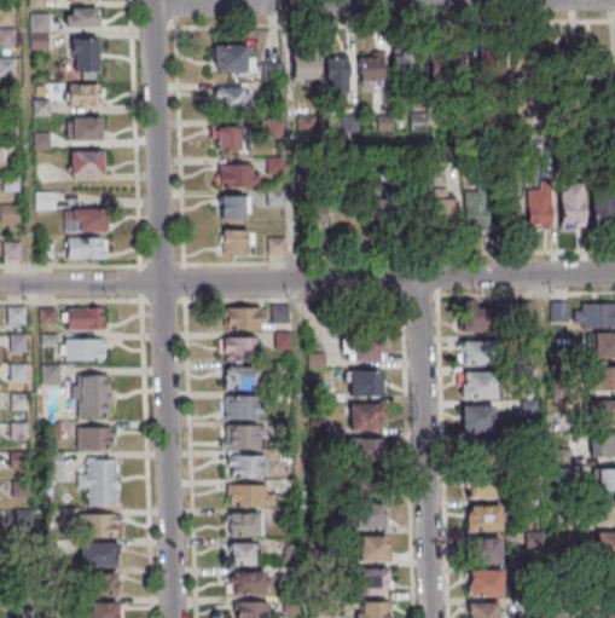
[(18,6),(0,5),(0,46),(18,46),(18,6)]
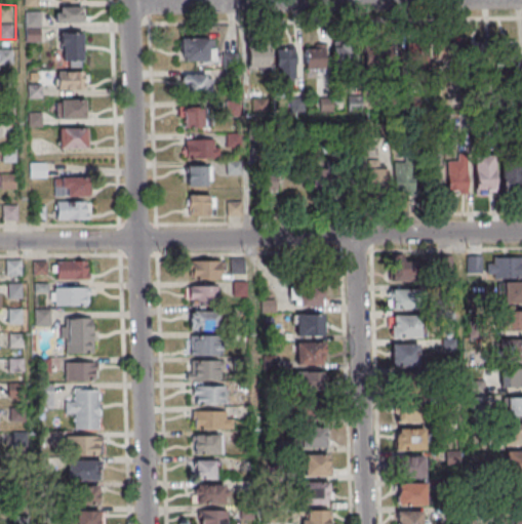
[(85,7),(59,7),(59,24),(85,24),(85,7)]
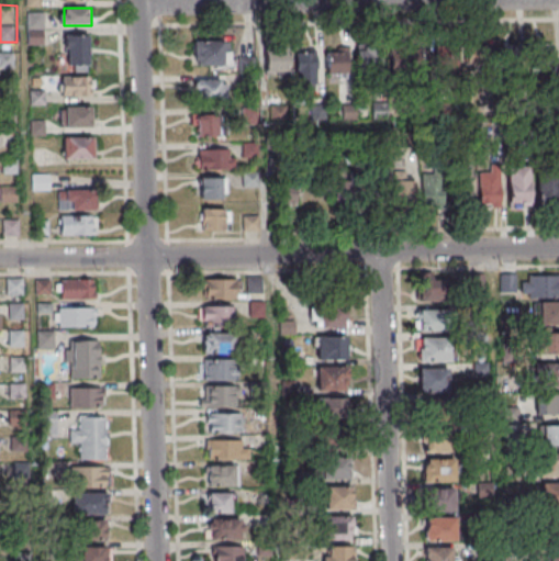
[(46,13),(31,13),(31,46),(46,46),(46,13)]
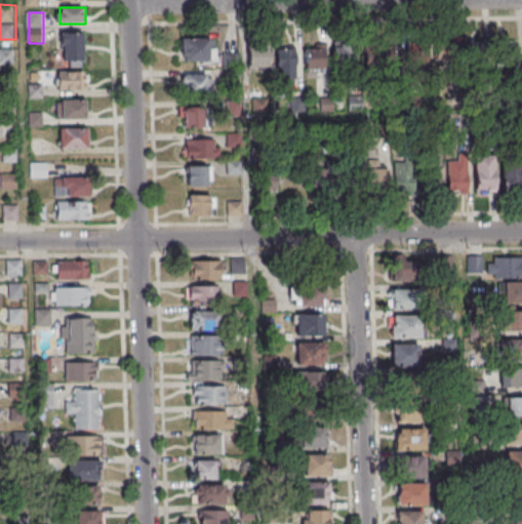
[(59,67),(85,67),(85,34),(59,34),(59,67)]
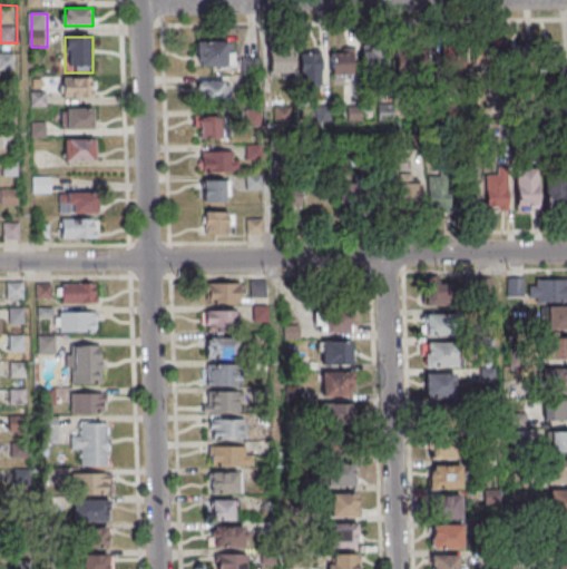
[(235,68),(235,43),(199,43),(199,67),(235,68)]
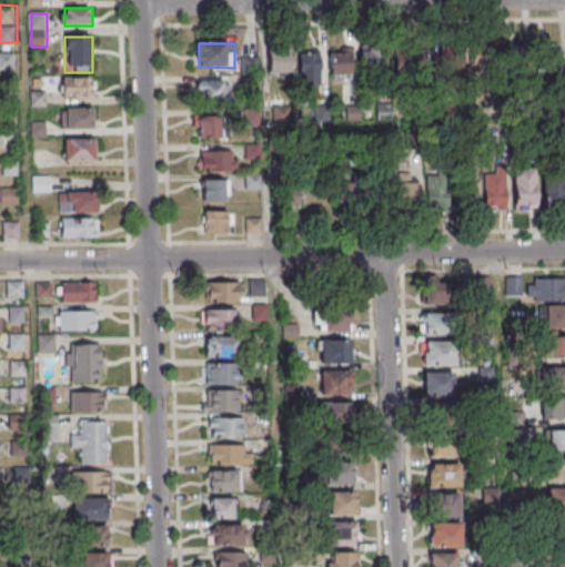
[(363,67),(384,67),(384,47),(363,47),(363,67)]
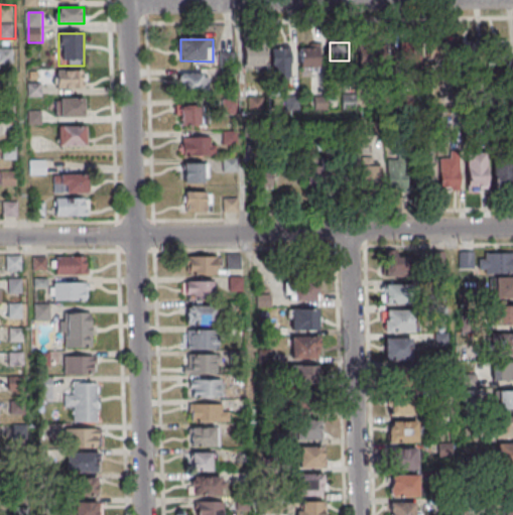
[(398,43),(398,69),(425,69),(425,43),(398,43)]
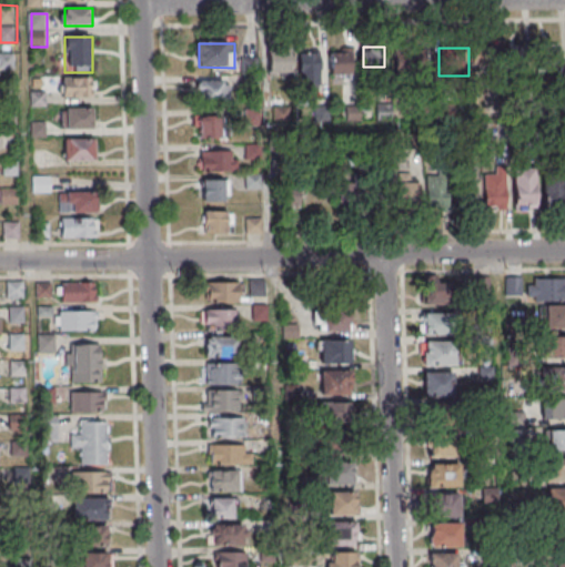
[(555,64),(556,50),(544,49),(543,64),(555,64)]
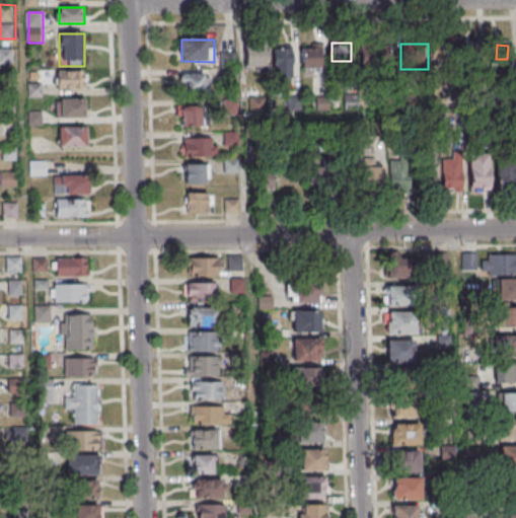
[(390,70),(390,46),(365,46),(365,70),(390,70)]
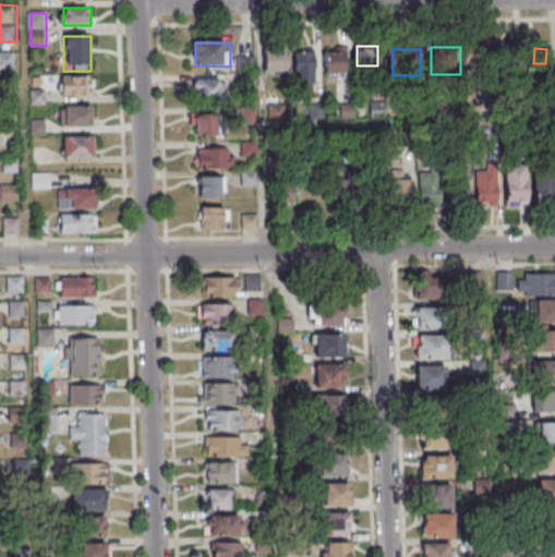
[(289,76),(289,51),(266,51),(266,76),(289,76)]
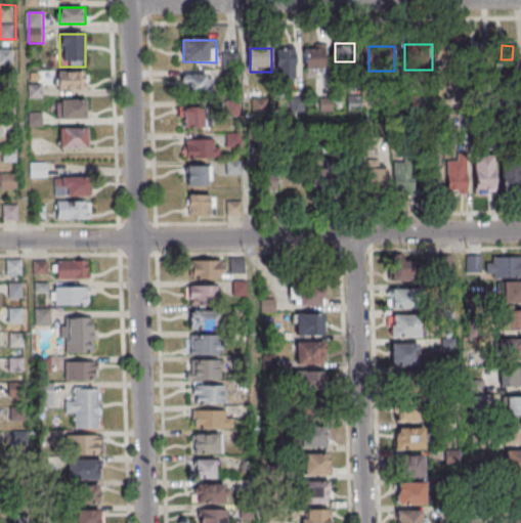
[(307,48),(307,71),(327,71),(327,48),(307,48)]
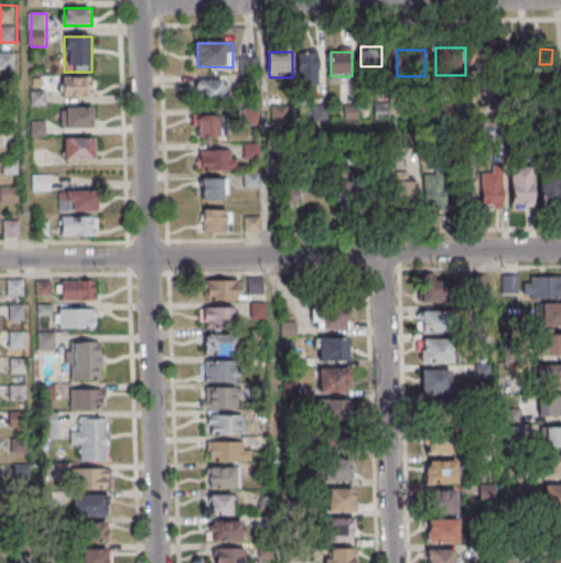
[(516,72),(516,53),(471,52),(471,71),(516,72)]
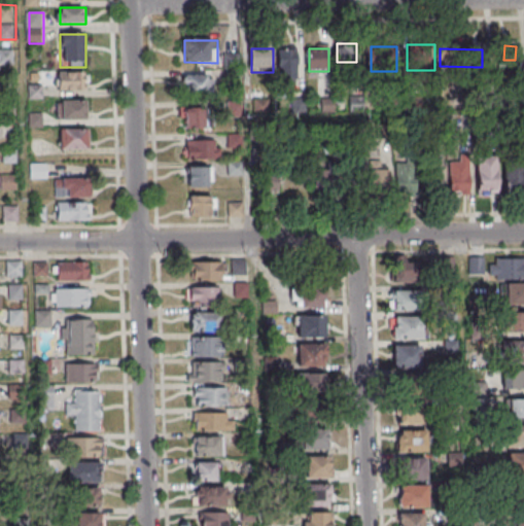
[(280,49),(280,74),(300,74),(300,49),(280,49)]
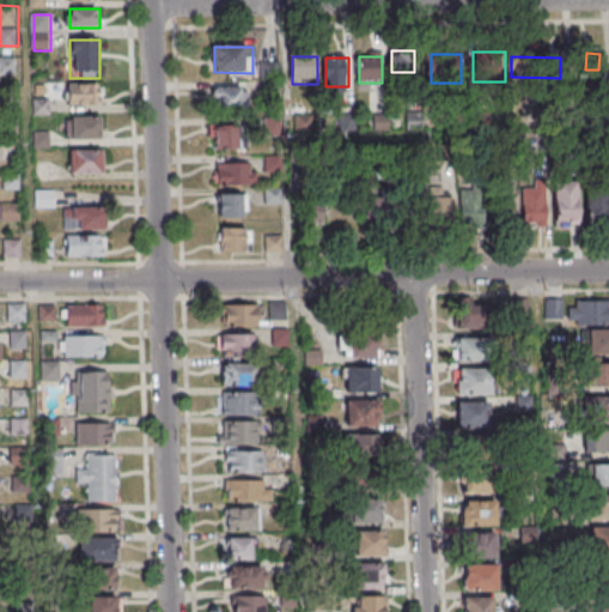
[(263,79),(273,80),(275,66),(266,65),(263,79)]
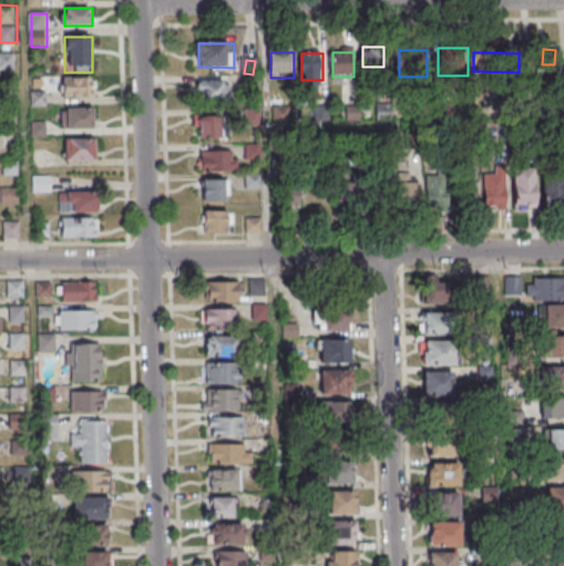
[(64,98),(94,98),(94,78),(64,78),(64,98)]
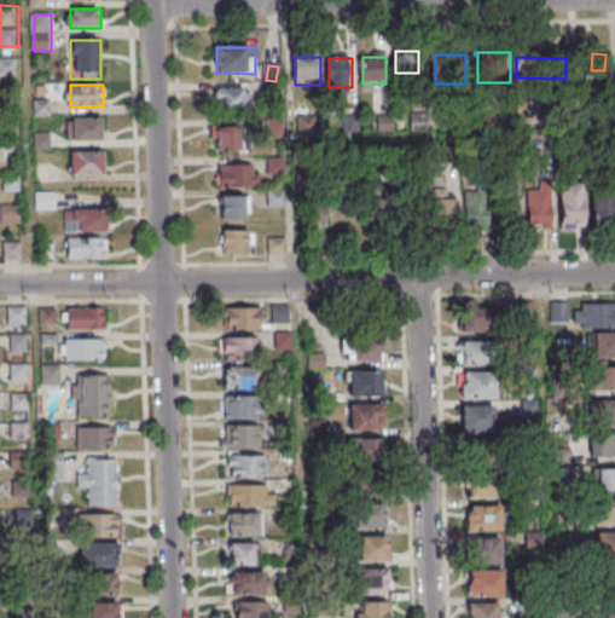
[(218,108),(250,108),(250,91),(218,91),(218,108)]
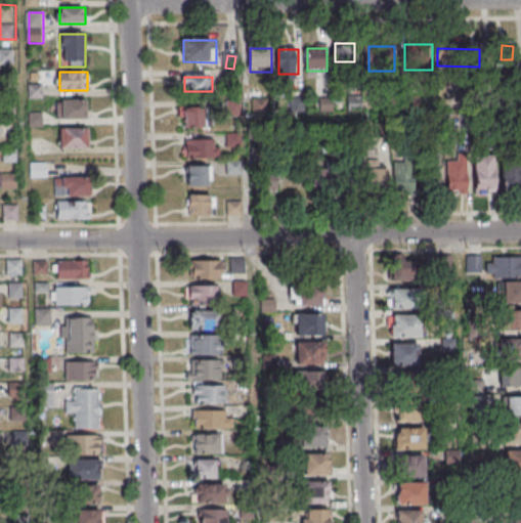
[(88,120),(88,100),(68,100),(68,120),(88,120)]
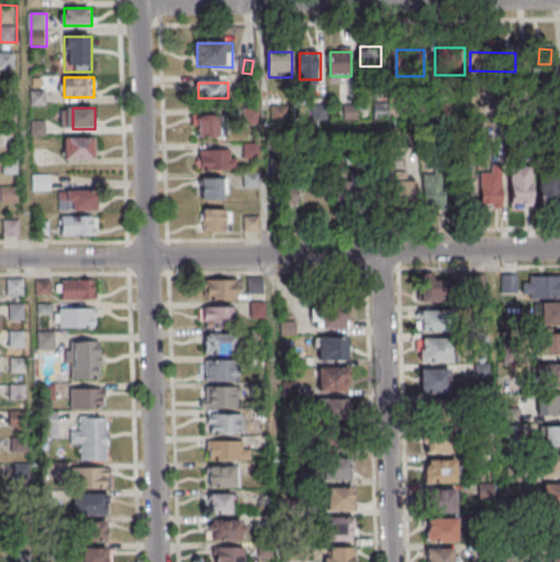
[(228,138),(228,117),(197,117),(197,138),(228,138)]
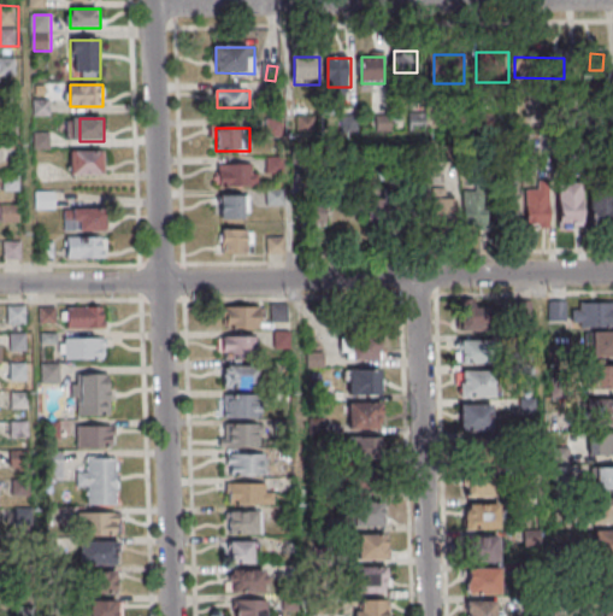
[(74,152),(74,176),(105,176),(105,152),(74,152)]
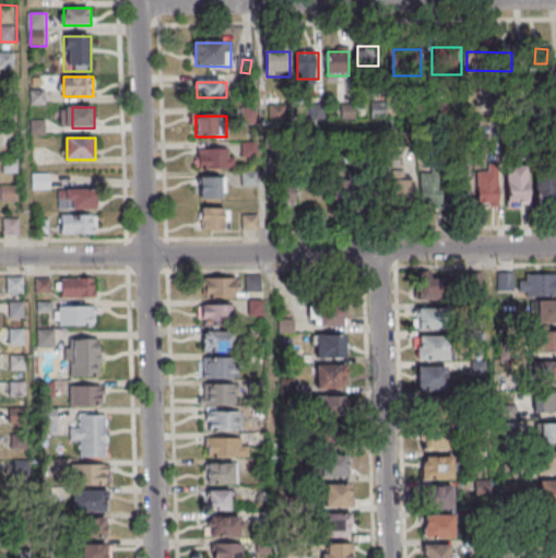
[(235,169),(235,150),(200,150),(200,169),(235,169)]
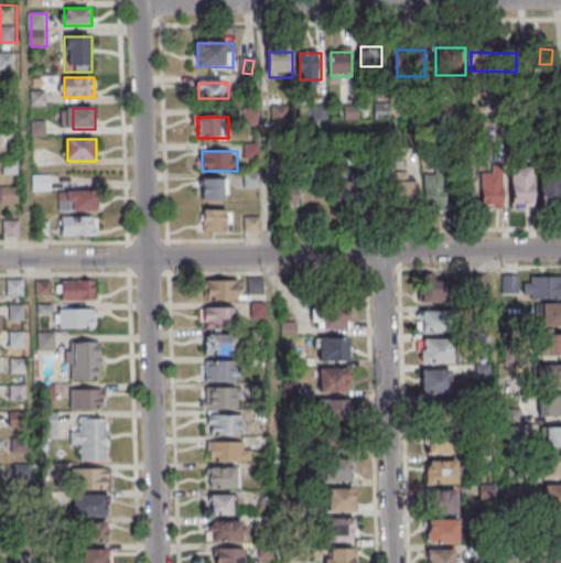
[(514,172),(514,207),(535,207),(535,172),(514,172)]
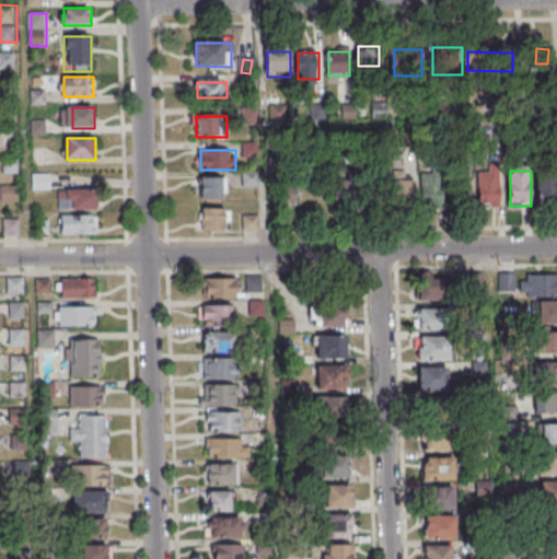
[(245,187),(259,187),(259,174),(245,174),(245,187)]
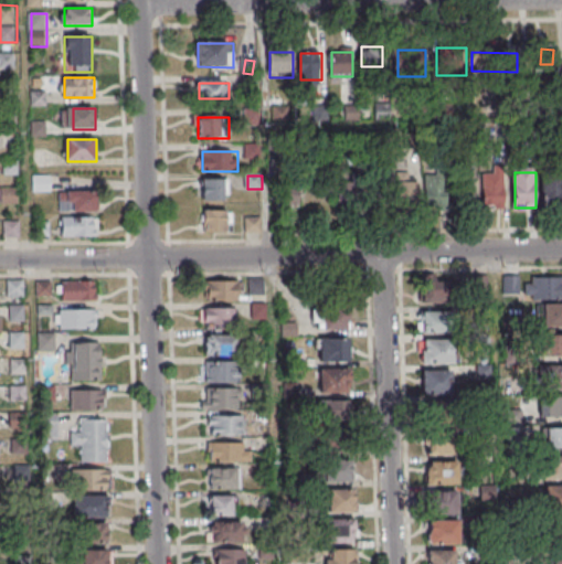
[(561,178),(543,178),(543,203),(561,203),(561,178)]
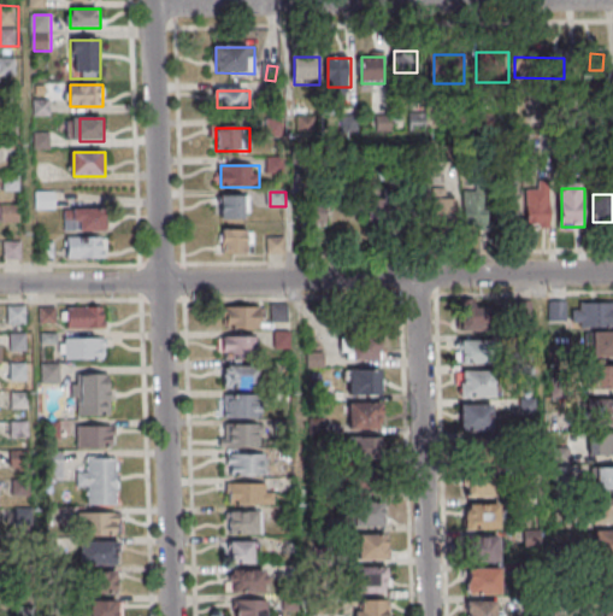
[(251,197),(222,197),(222,220),(251,220),(251,197)]
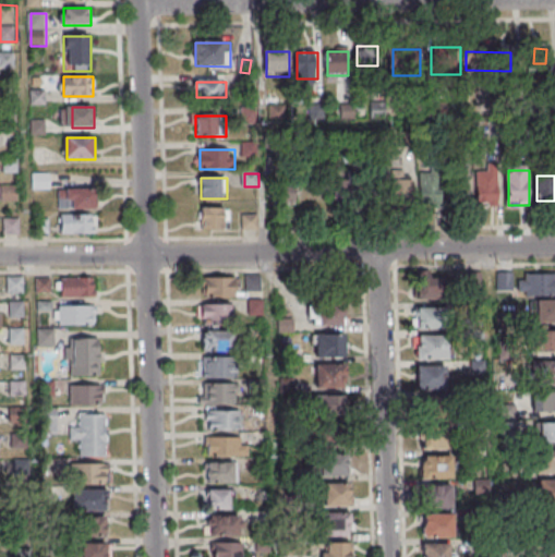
[(471,179),(423,179),(422,203),(448,203),(448,207),(471,207),(471,179)]
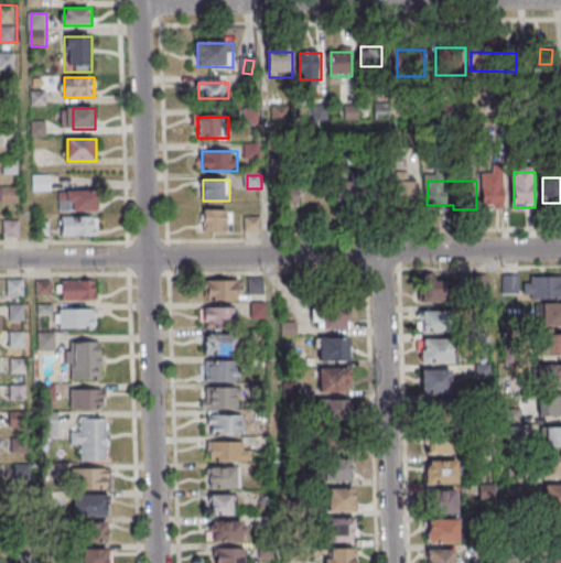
[(484,207),(506,207),(506,182),(484,182),(484,207)]
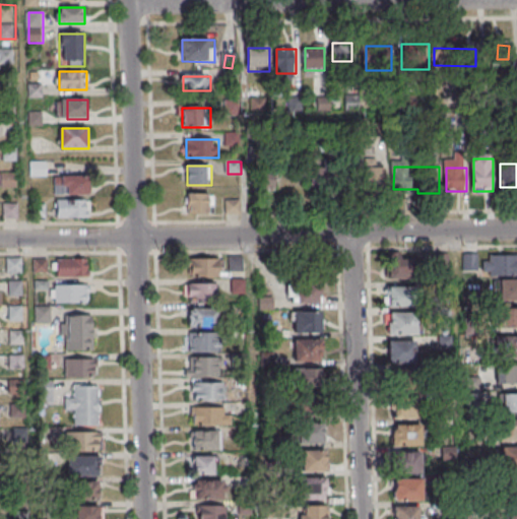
[(370,183),(380,180),(377,171),(367,174),(370,183)]
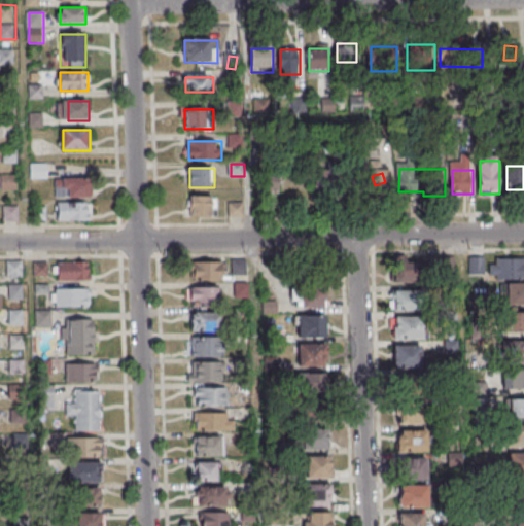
[(281,175),(267,175),(267,193),(281,193),(281,175)]
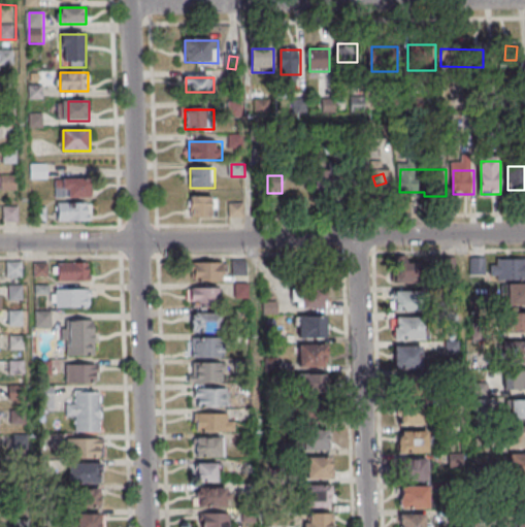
[(92,198),(92,178),(57,178),(57,198),(92,198)]
